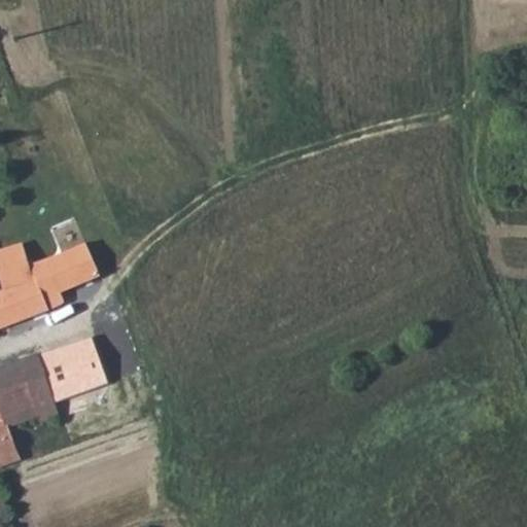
[(0,290),(0,326),(45,311),(29,267),(21,243),(0,249),(0,277),(4,289),(0,290)]
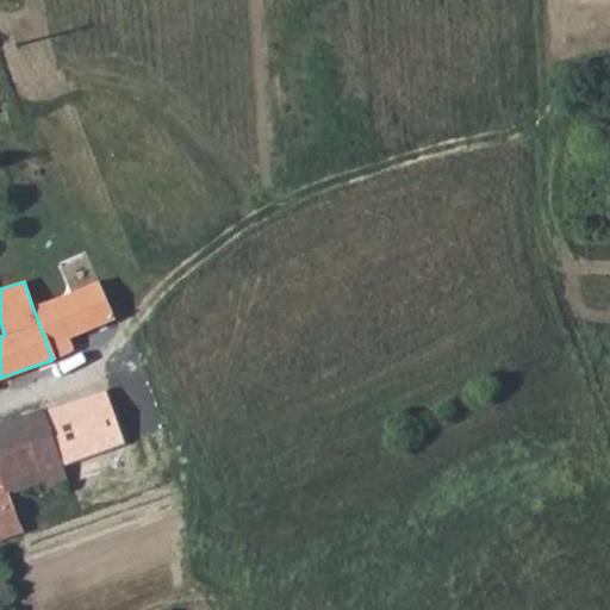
[(33,309),(53,360),(75,352),(70,338),(116,318),(98,281),(33,309)]
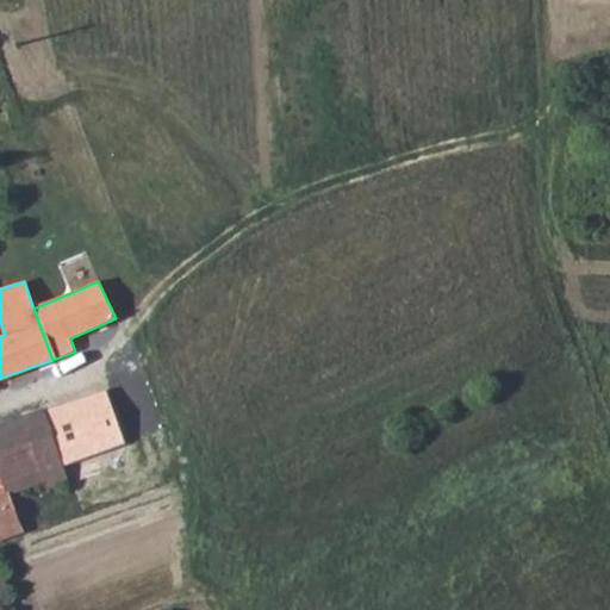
[(123,447),(101,391),(43,412),(57,452),(64,470),(123,447)]
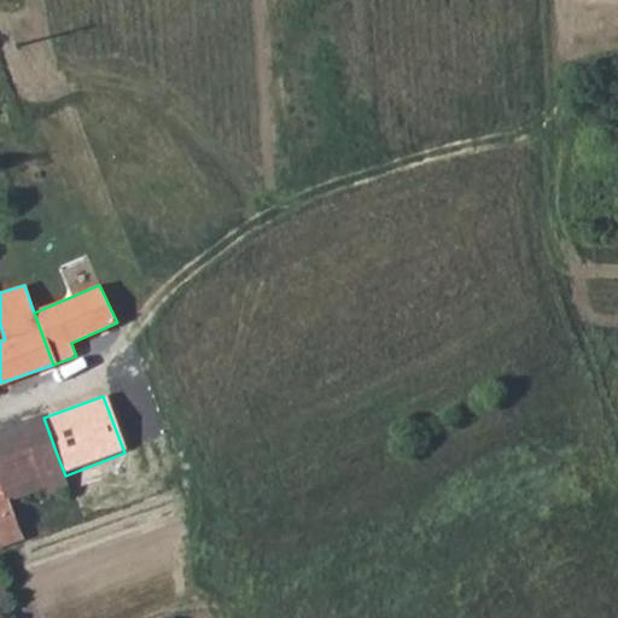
[(58,458),(44,418),(21,426),(35,466),(58,458)]
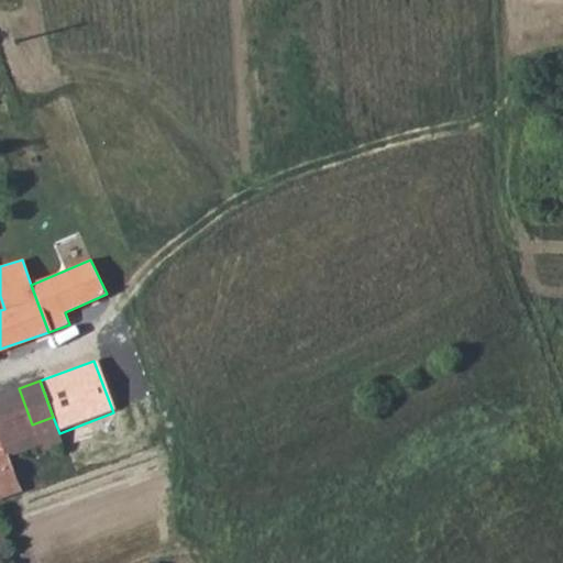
[(32,424),(19,388),(0,395),(0,459),(9,455),(40,444),(32,424)]
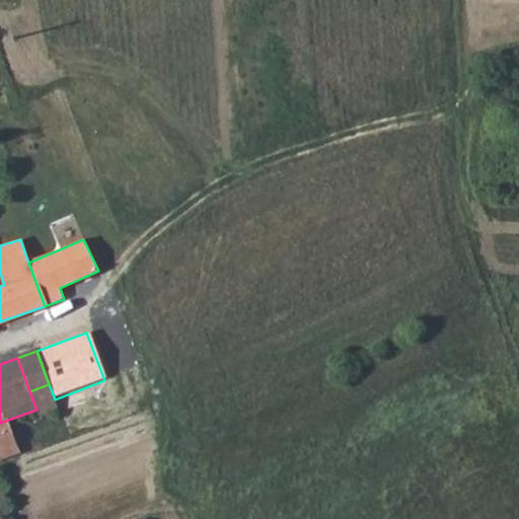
[(58,409),(55,399),(49,384),(29,391),(36,410),(40,416),(58,409)]
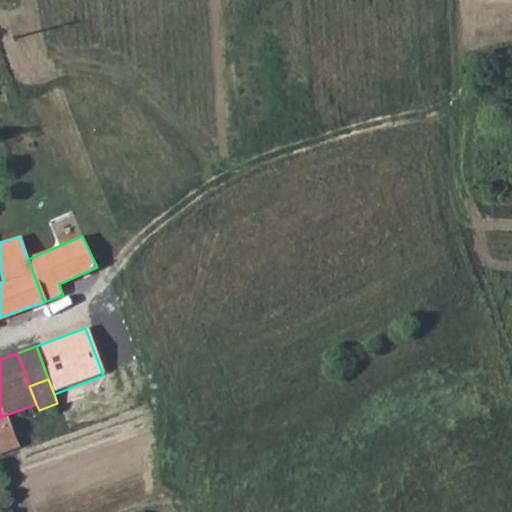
[(8,414),(0,417),(0,453),(19,446),(8,414)]
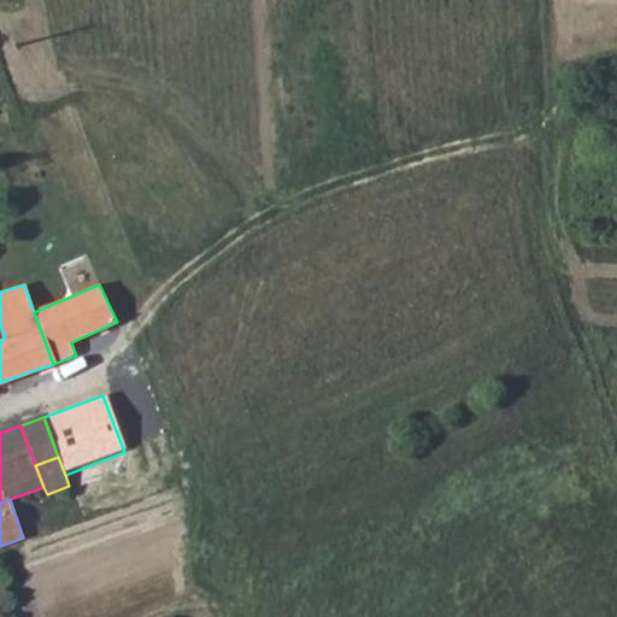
All buildings are outlined.
